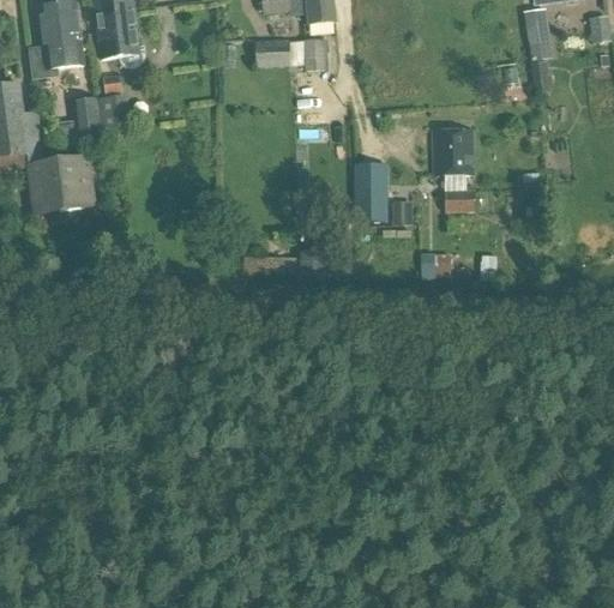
[(76,0),(56,2),(37,5),(46,67),(83,62),(76,0)]
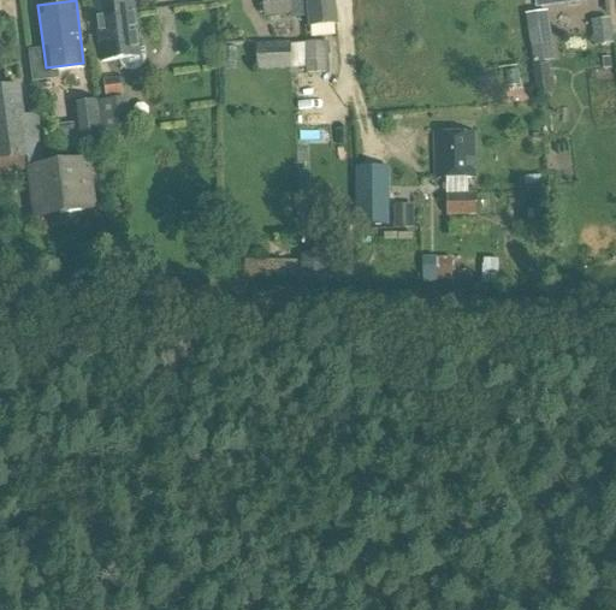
[(95,0),(101,57),(119,55),(119,57),(120,59),(122,61),(123,63),(124,64),(126,65),(129,66),(130,67),(132,67),(135,67),(137,66),(140,65),(141,64),(142,63),(144,61),(144,59),(146,57),(146,55),(146,53),(146,51),(144,43),(137,43),(137,36),(138,36),(135,0),(95,0)]
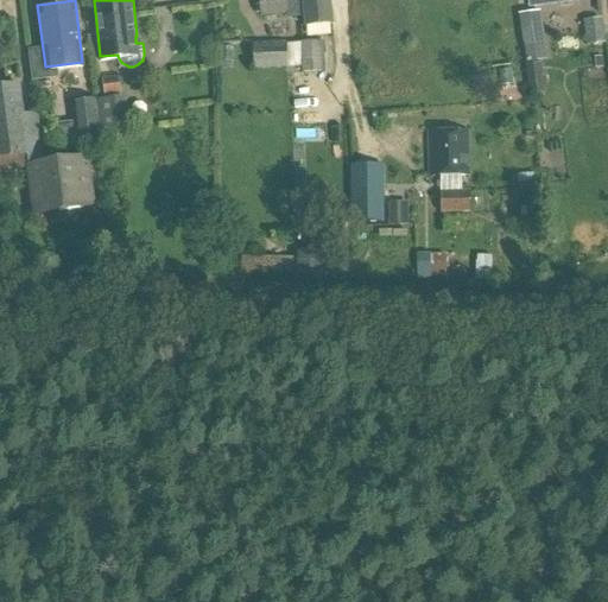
[(261,0),(263,11),(289,8),(289,13),(305,12),(304,0),(261,0)]
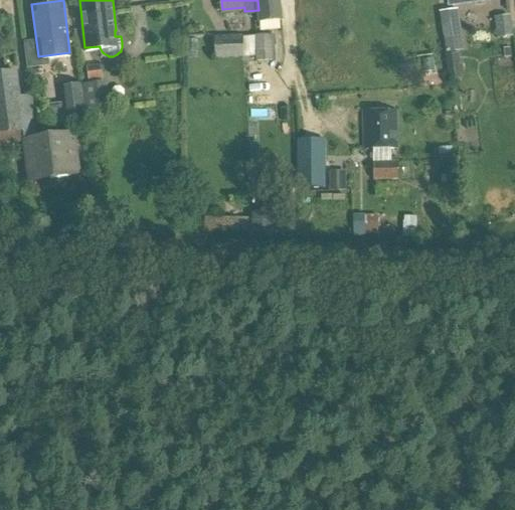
[(258,0),(260,17),(282,15),(280,0),(258,0)]
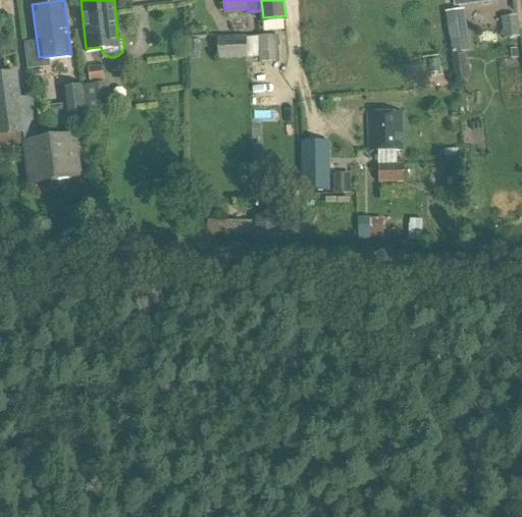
[(274,32),(258,33),(258,54),(259,58),(275,57),(275,53),(274,32)]
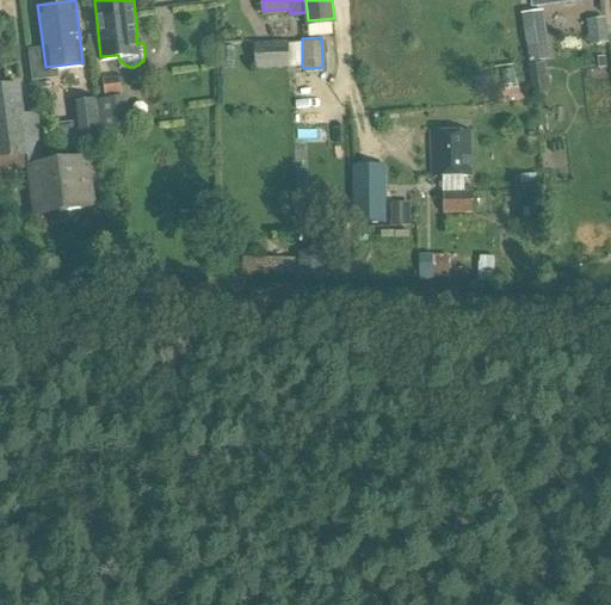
[(289,63),(288,38),(253,38),(254,65),(289,63)]
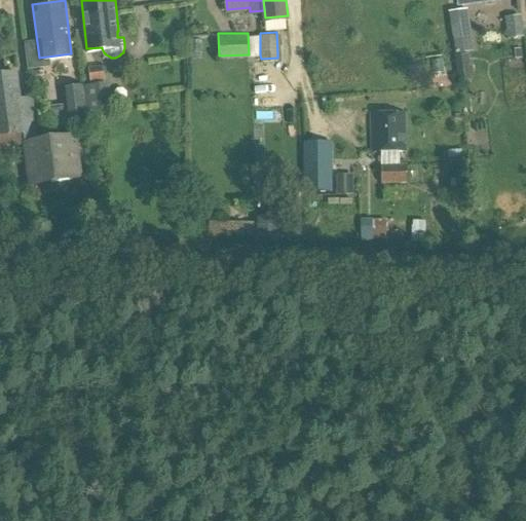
[(201,56),(201,37),(190,37),(190,56),(201,56)]
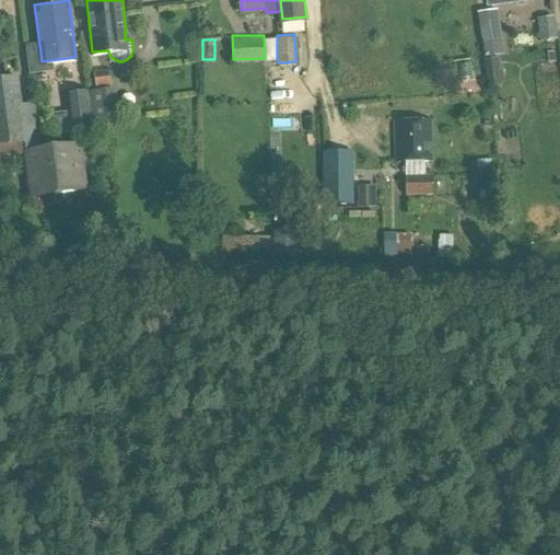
[(486,55),(490,83),(501,81),(498,53),(486,55)]
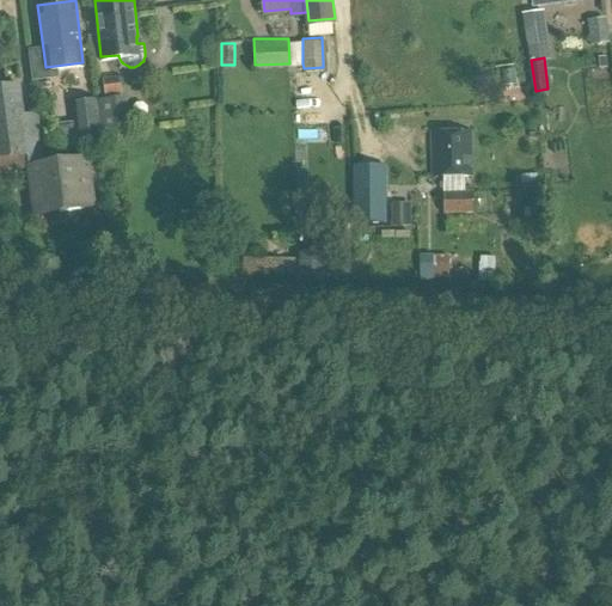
[(121,89),(120,74),(103,75),(104,90),(121,89)]
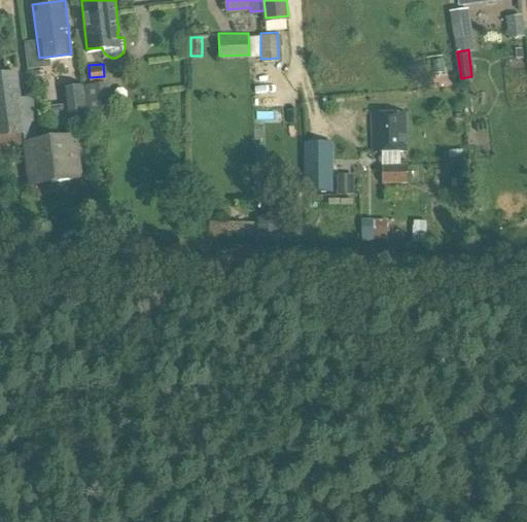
[(0,144),(23,141),(23,140),(38,138),(32,96),(21,97),(16,70),(0,72),(0,144)]
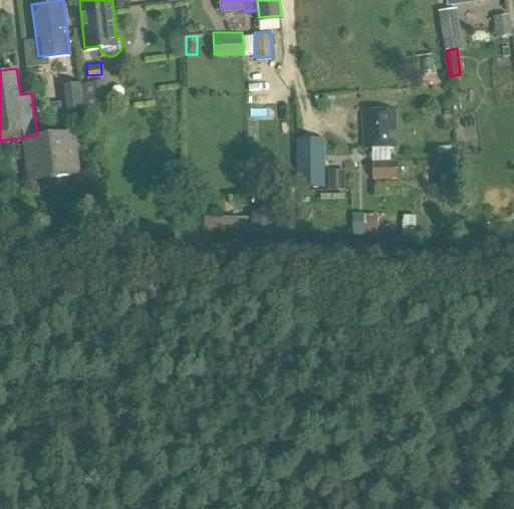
[(84,115),(79,79),(60,81),(65,118),(84,115)]
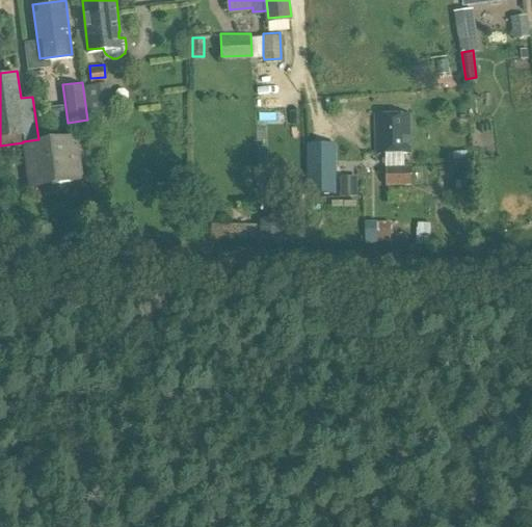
[(377,110),(378,150),(388,150),(389,181),(413,181),(413,163),(405,163),(405,150),(413,150),(410,110),(377,110)]
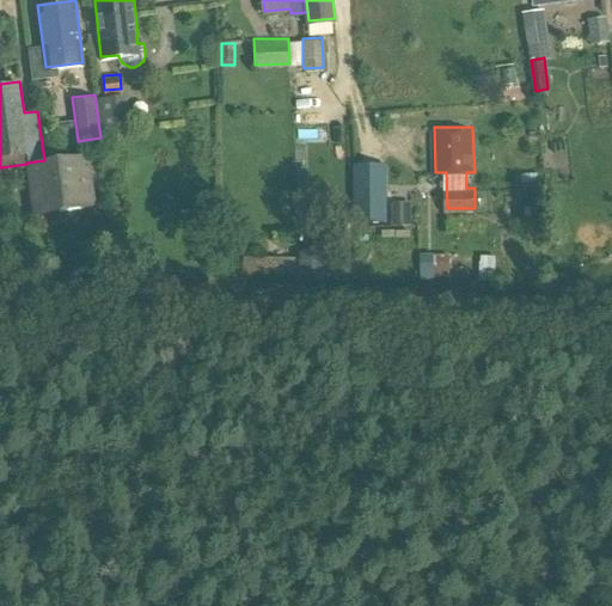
[(54,159),(44,160),(26,163),(26,164),(34,212),(35,212),(35,206),(57,203),(59,208),(95,203),(87,154),(86,155),(87,159),(55,164),(54,159)]
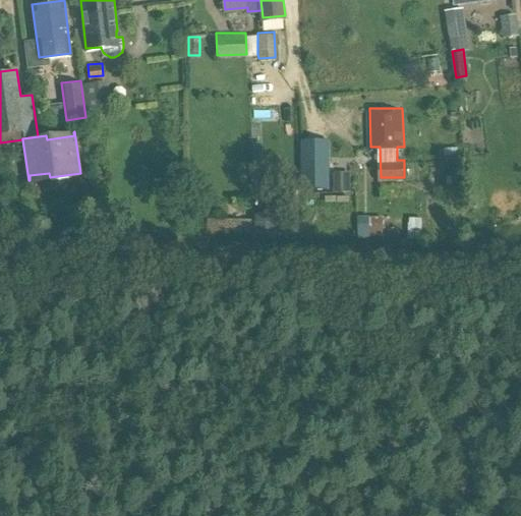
[(327,187),(327,138),(299,138),(299,187),(327,187)]
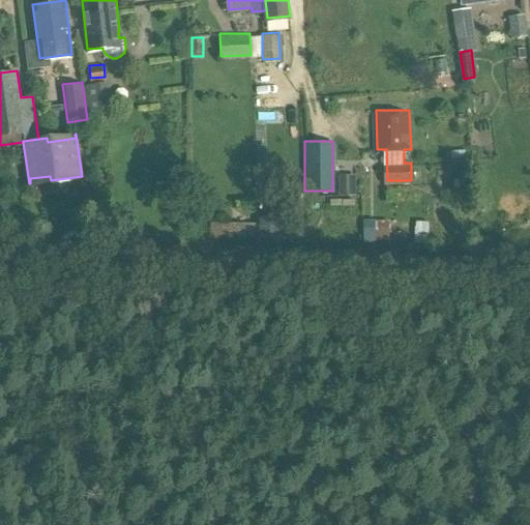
[(356,192),(356,179),(340,179),(340,192),(356,192)]
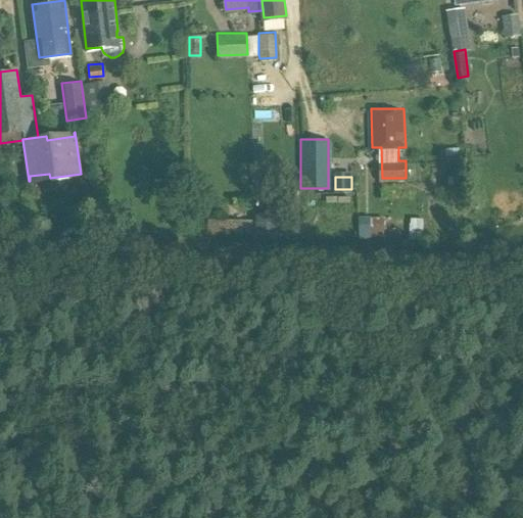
[(381,232),(381,214),(358,214),(358,233),(381,232)]
